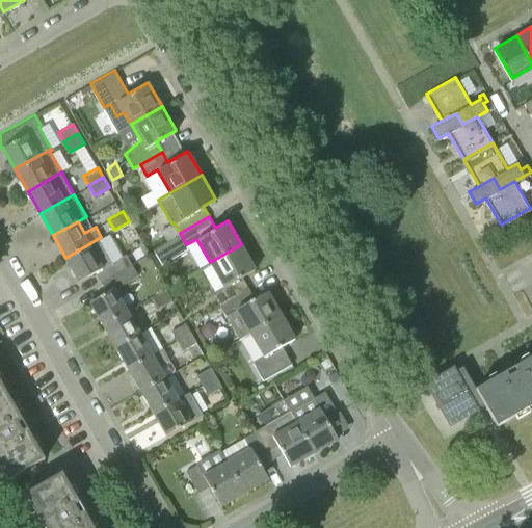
[(102,280),(132,263),(138,259),(135,253),(129,257),(126,252),(111,260),(99,238),(65,258),(78,280),(96,270),(102,280)]
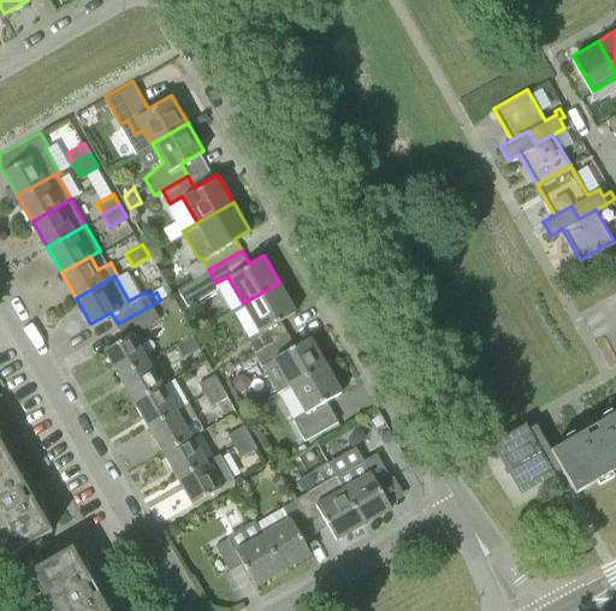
[(254,350),(286,331),(280,319),(295,310),(279,283),(243,303),(259,331),(247,337),(254,350)]
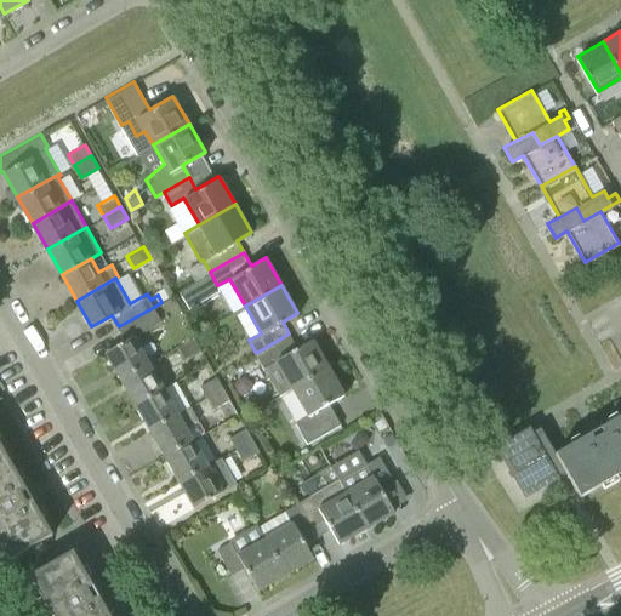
[(120,376),(149,359),(135,334),(161,319),(154,307),(119,326),(125,338),(106,351),(120,376)]
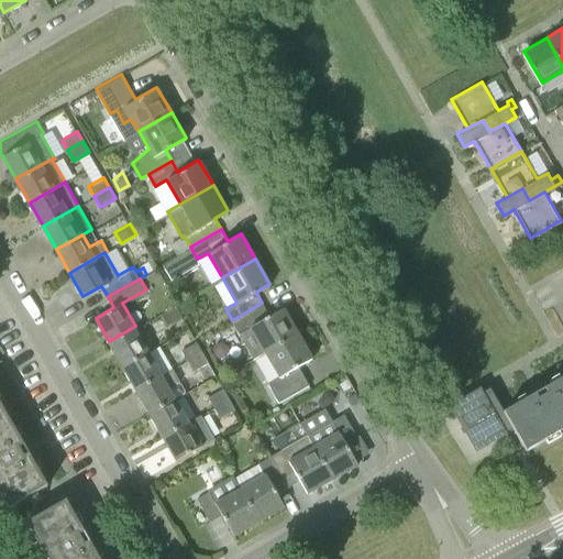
[(264,350),(297,331),(283,307),(268,315),(262,303),(232,320),(239,332),(250,326),(264,350)]
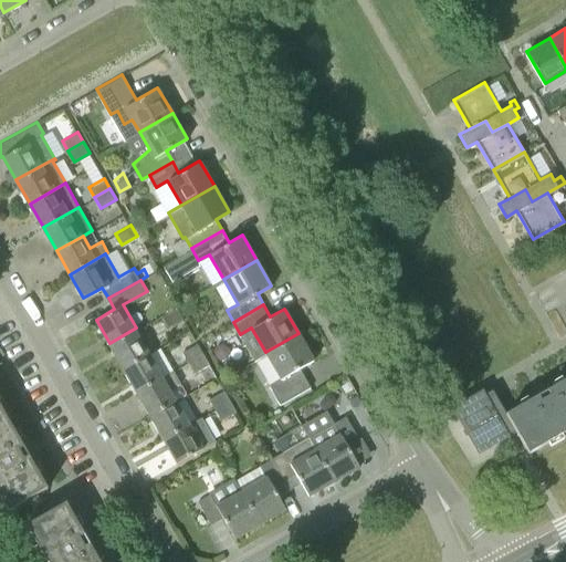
[(168,325),(182,316),(176,305),(161,314),(168,325)]
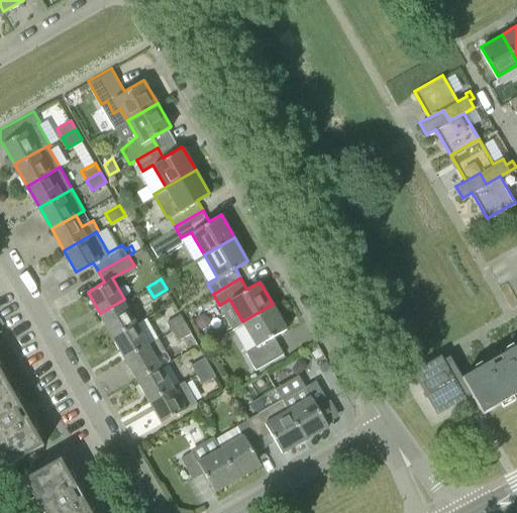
[(112,335),(136,321),(124,299),(100,313),(112,335)]
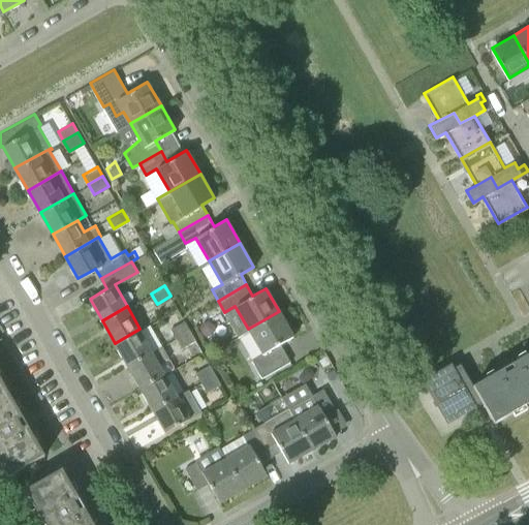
[(249,360),(259,377),(290,361),(280,342),(292,335),(279,311),(248,329),(261,352),(249,360)]
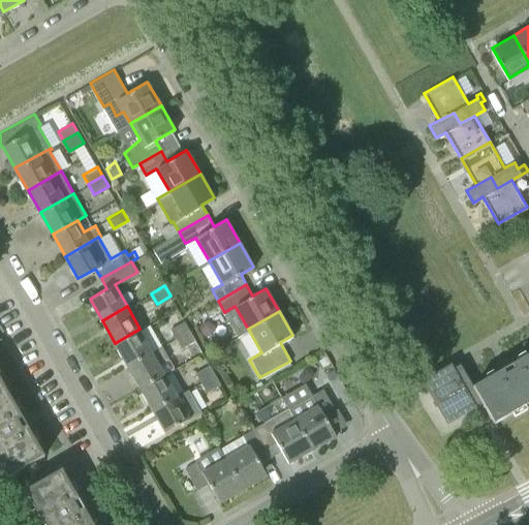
[(176,337),(190,329),(184,318),(169,327),(176,337)]
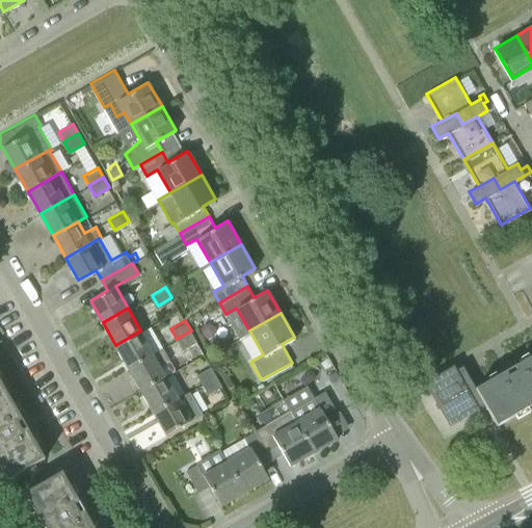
[(128,367),(153,352),(140,331),(115,345),(128,367)]
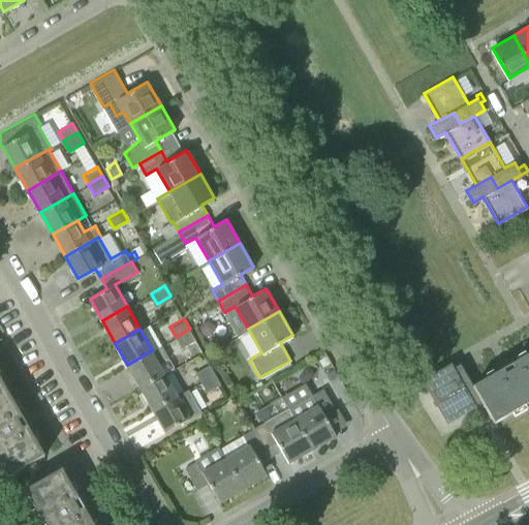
[(181,346),(195,338),(190,329),(176,337),(181,346)]
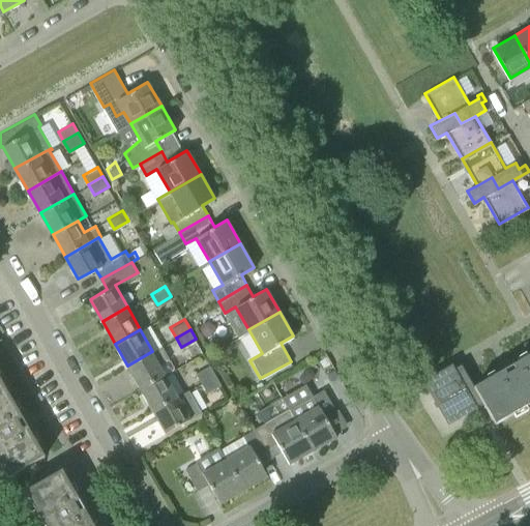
[(140,387),(165,374),(158,362),(169,356),(163,345),(152,351),(127,366),(140,387)]
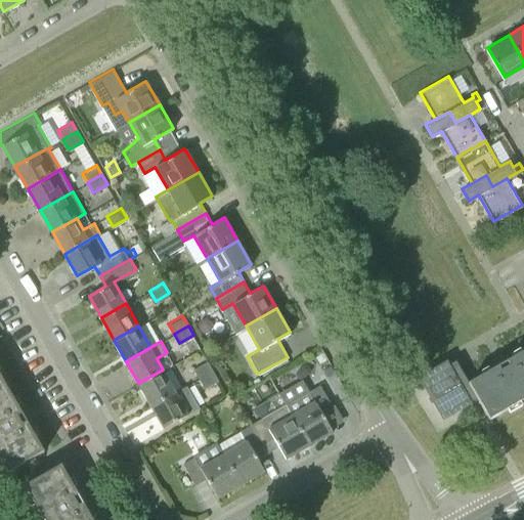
[(489,418),(523,397),(523,348),(468,381),(477,396),(489,418)]
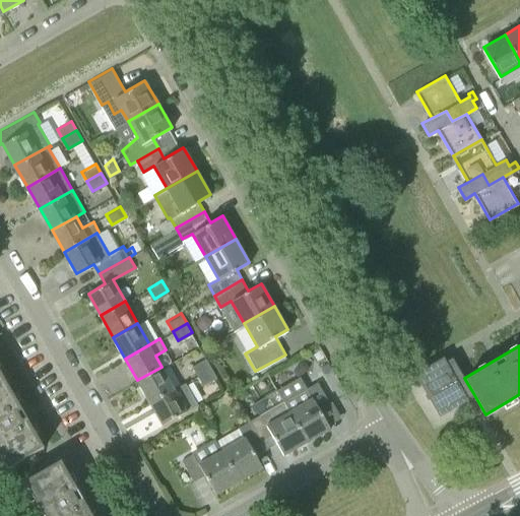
[(192,365),(197,374),(211,366),(206,357),(192,365)]
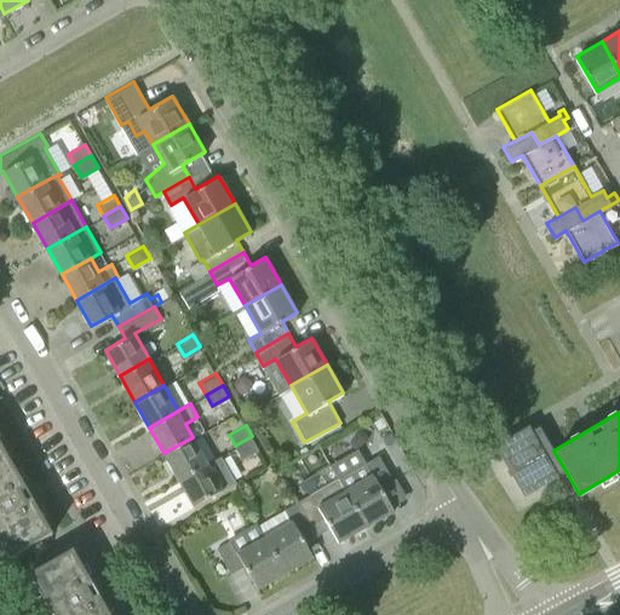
[(564,469),(554,450),(539,425),(532,430),(529,426),(497,446),(524,493),(564,469)]
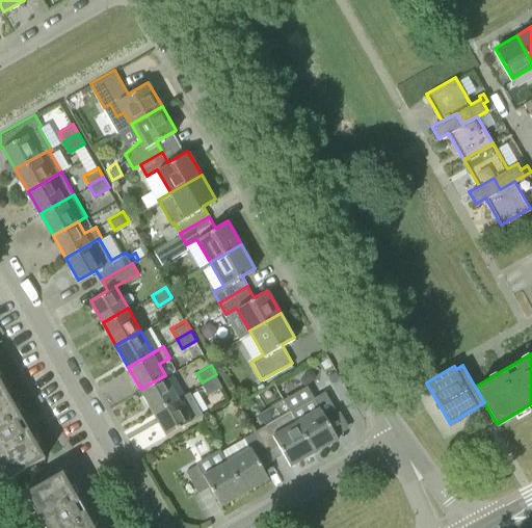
[(216,374),(202,383),(208,393),(222,385),(216,374)]
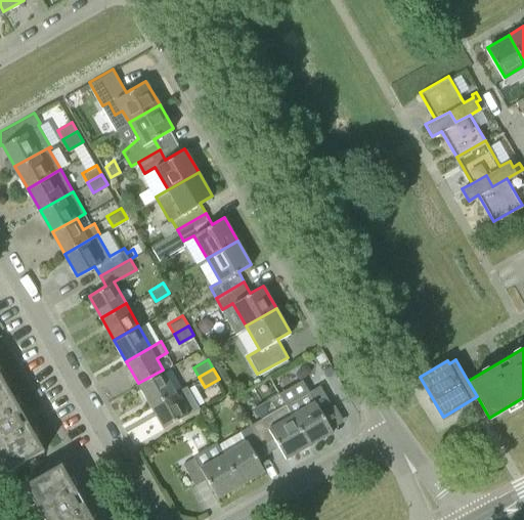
[(151,405),(185,385),(175,390),(163,370),(138,383),(151,405)]
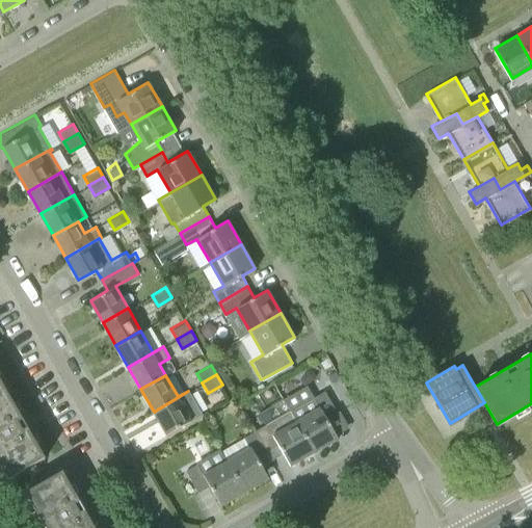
[(0,464),(7,478),(45,456),(5,388),(0,378),(0,464)]
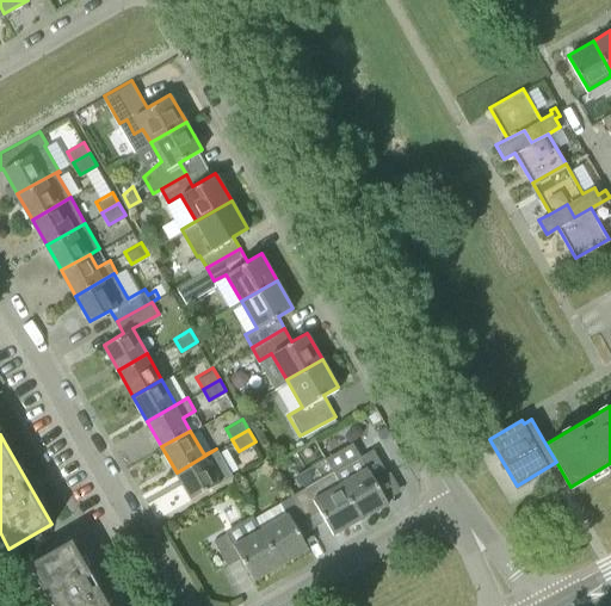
[(333,469),(360,517),(387,501),(375,478),(387,471),(372,446),(333,469)]
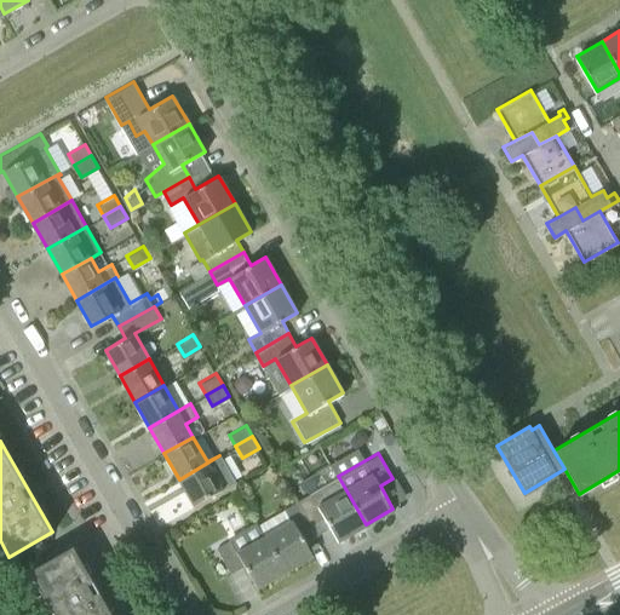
[(194,505),(223,489),(235,482),(219,455),(179,480),(194,505)]
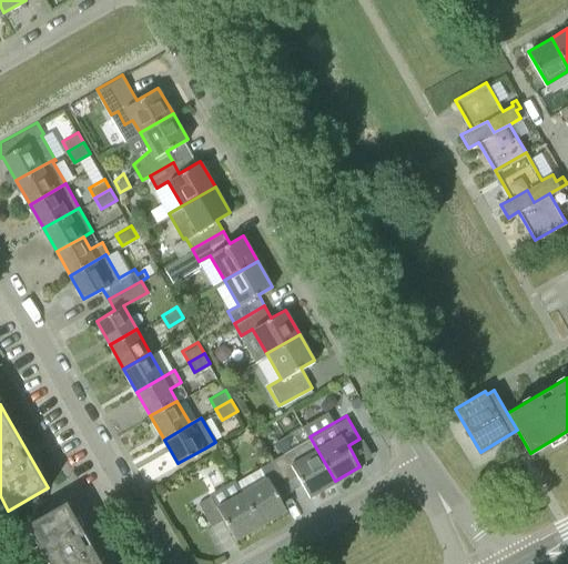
[(310,495),(335,481),(310,436),(273,459),(291,489),(302,482),(310,495)]
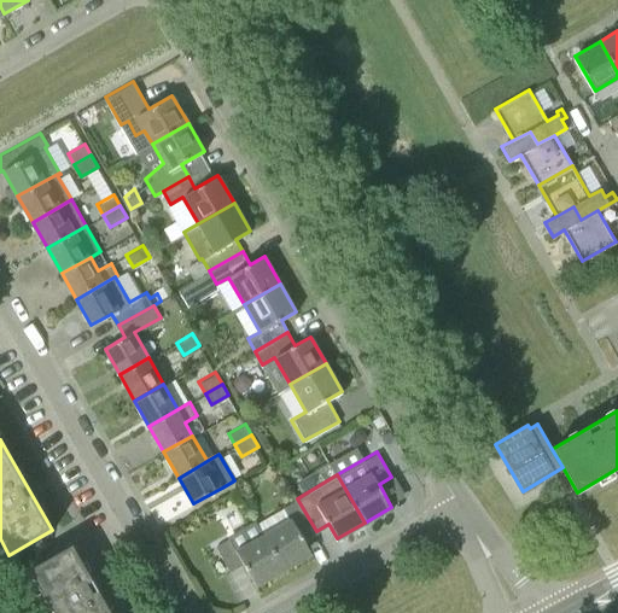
[(264,532),(284,568),(312,553),(303,538),(316,531),(297,498),(284,506),(290,517),(264,532)]
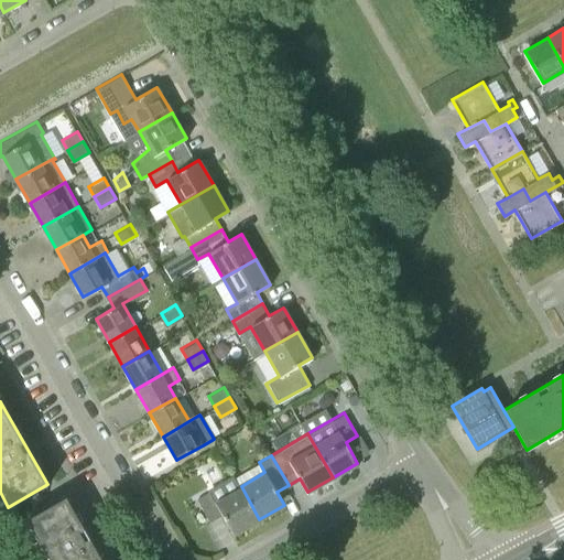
[(234,534),(259,519),(241,486),(215,501),(209,491),(197,497),(210,520),(223,514),(234,534)]
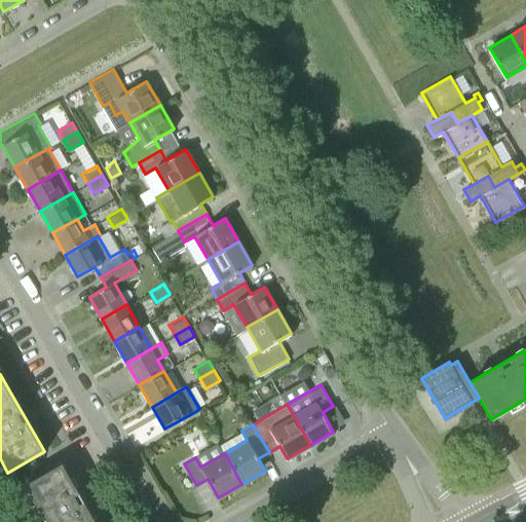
[(94,521),(62,464),(25,486),(45,521),(94,521)]
